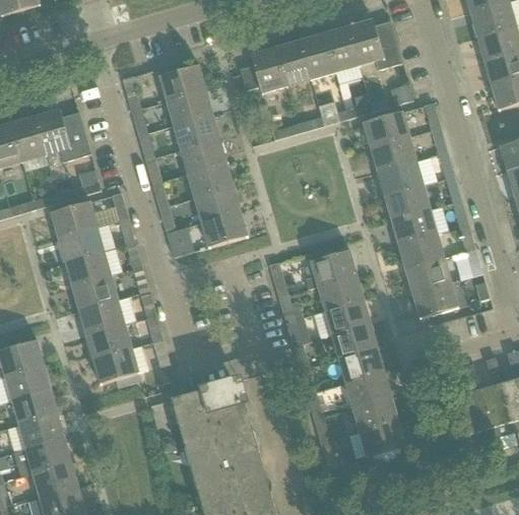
[(40,3),(39,0),(0,0),(0,10),(1,14),(40,3)]
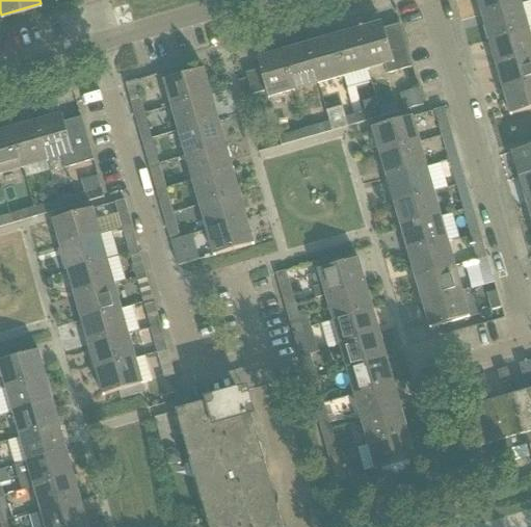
[(477,0),(480,10),(516,0),(477,0)]
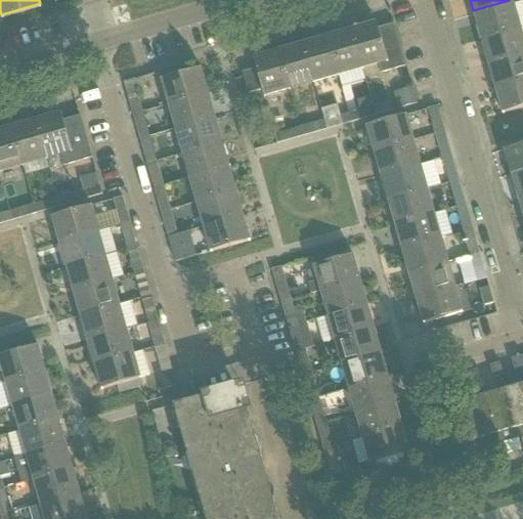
[(520,24),(513,0),(509,0),(473,10),(480,35),(520,24)]
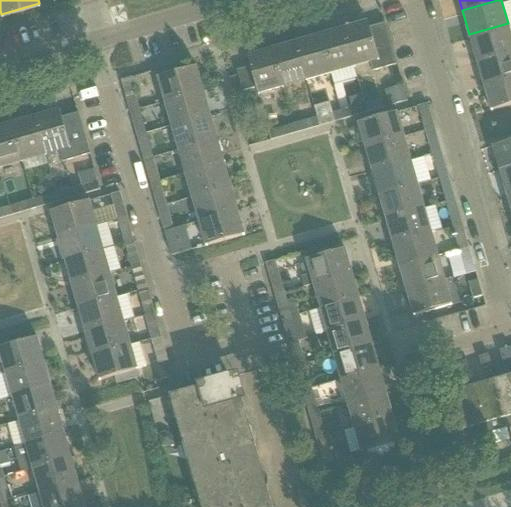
[(367,17),(342,24),(353,63),(369,58),(371,67),(396,59),(384,18),(368,22),(367,17)]
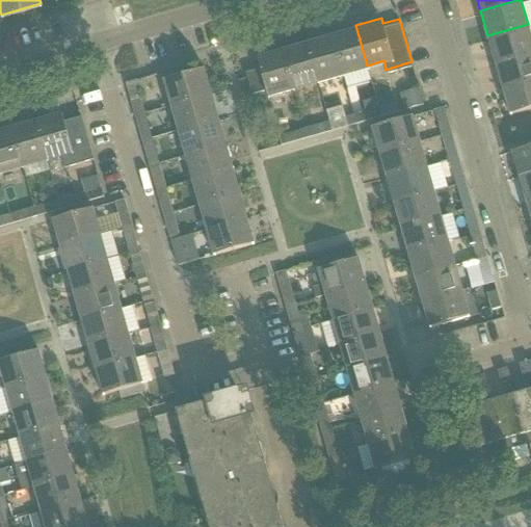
[(530,49),(530,35),(528,24),(487,35),(494,60),(530,49)]
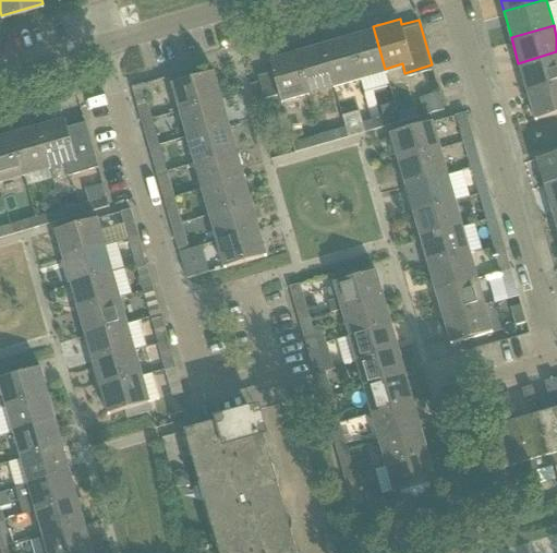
[(385,69),(373,26),(347,34),(359,76),(385,69)]
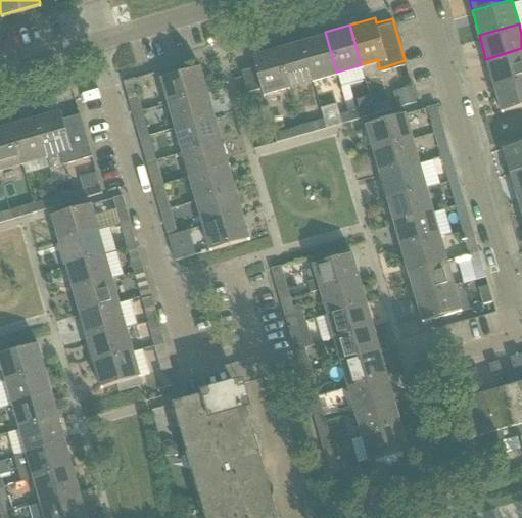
[(336,72),(325,32),(300,39),(312,79),(336,72)]
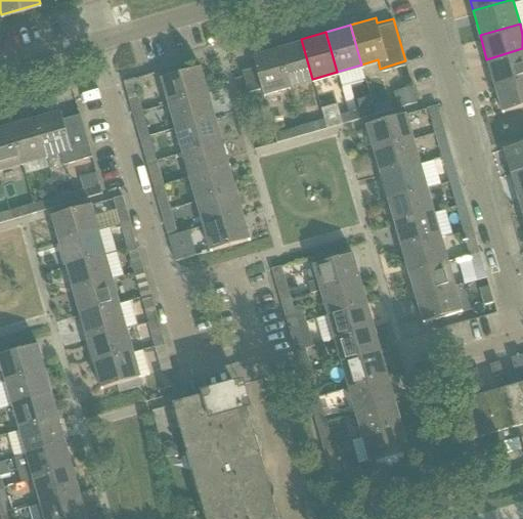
[(312,79),(301,39),(276,46),(288,86),(312,79)]
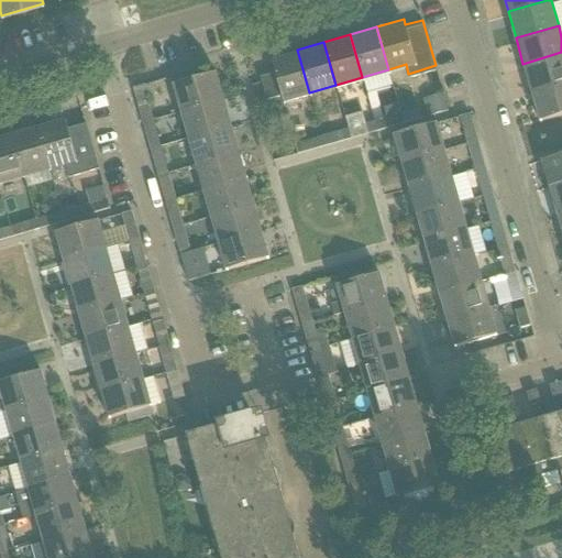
[(309,93),(297,50),(270,57),(273,68),(257,73),(265,96),(279,91),(282,100),(309,93)]
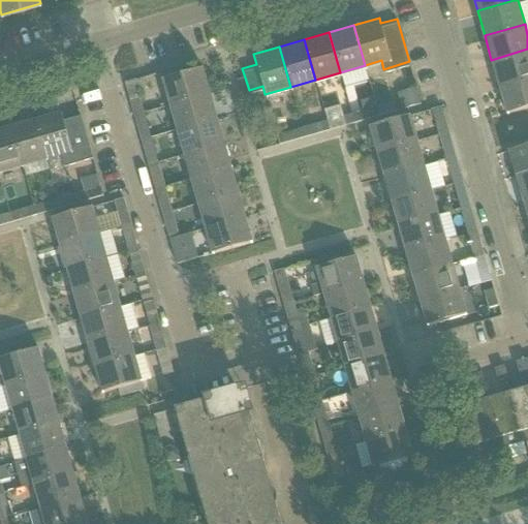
[(527,49),(491,60),(498,85),(527,75),(527,49)]
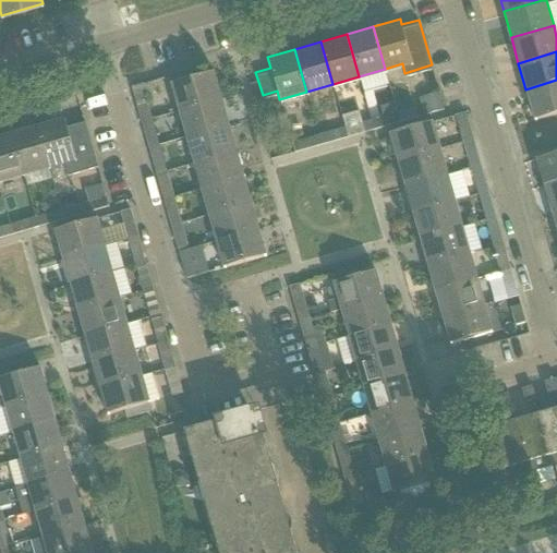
[(170,80),(178,107),(220,95),(213,68),(170,80)]
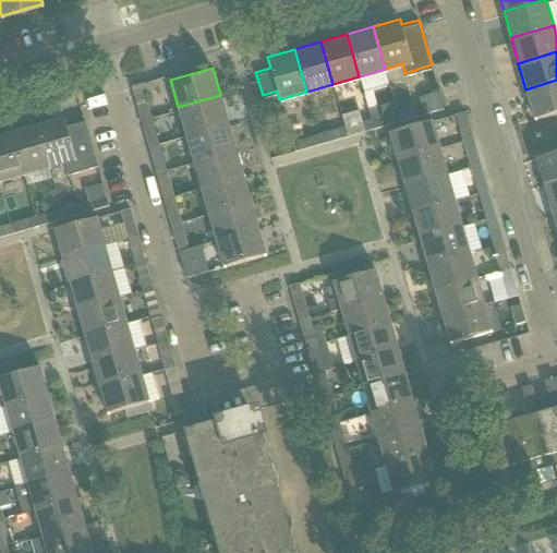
[(556,109),(556,80),(525,89),(534,116),(556,109)]
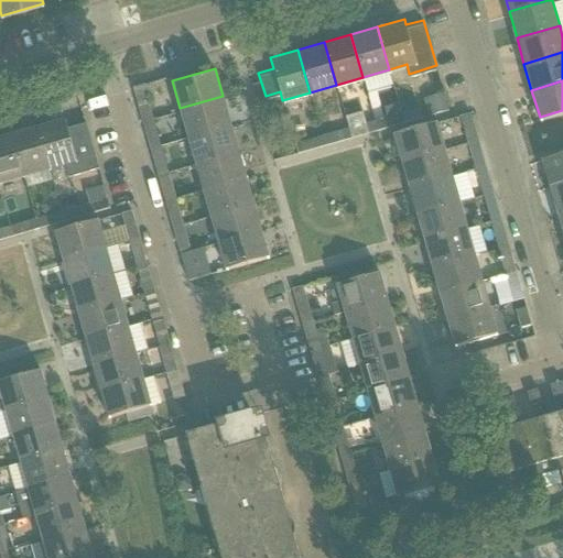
[(144,88),(134,91),(139,109),(149,106),(144,88)]
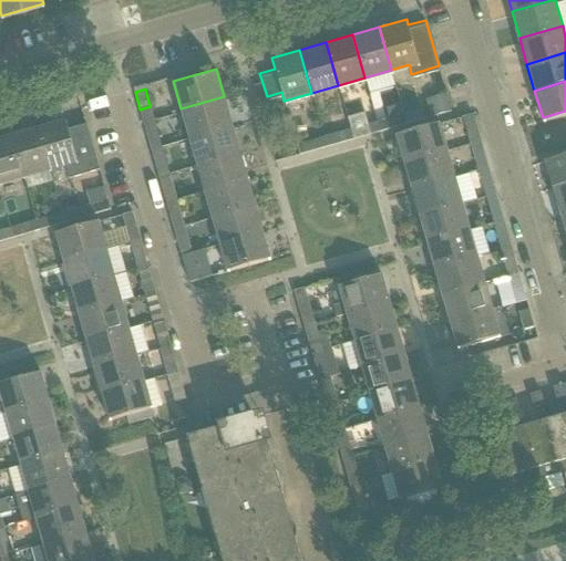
[(444,91),(425,96),(430,112),(449,107),(444,91)]
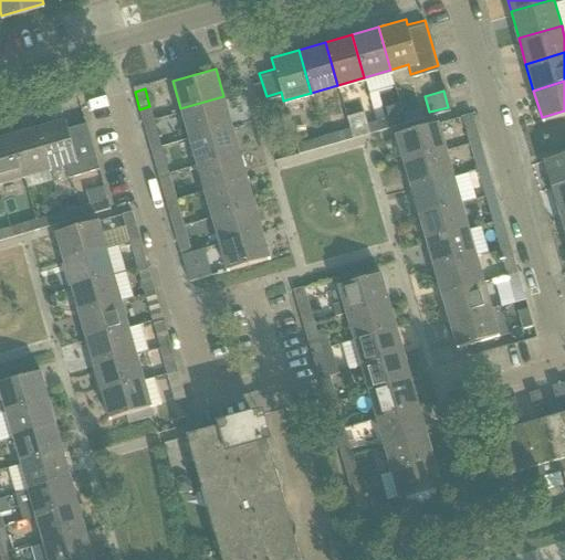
[(231,123),(223,96),(180,108),(188,135),(231,123)]
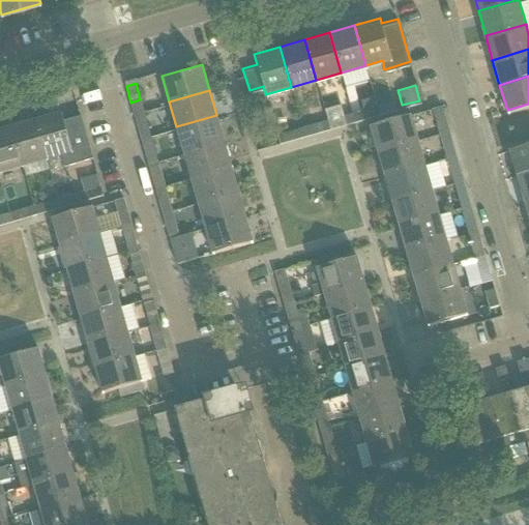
[(392,97),(376,103),(378,112),(395,107),(394,107),(392,97)]
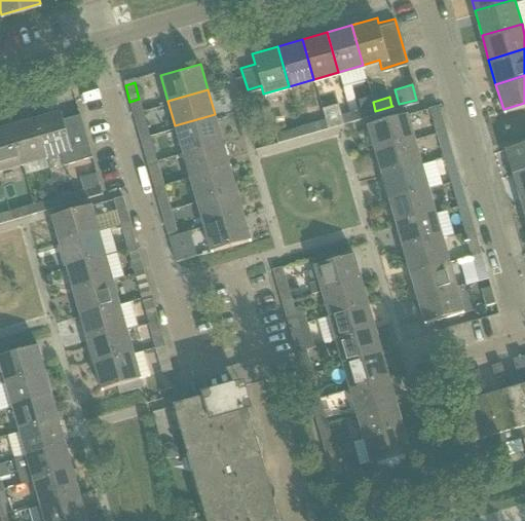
[(337,101),(321,106),(324,116),(327,125),(343,120),(337,101)]
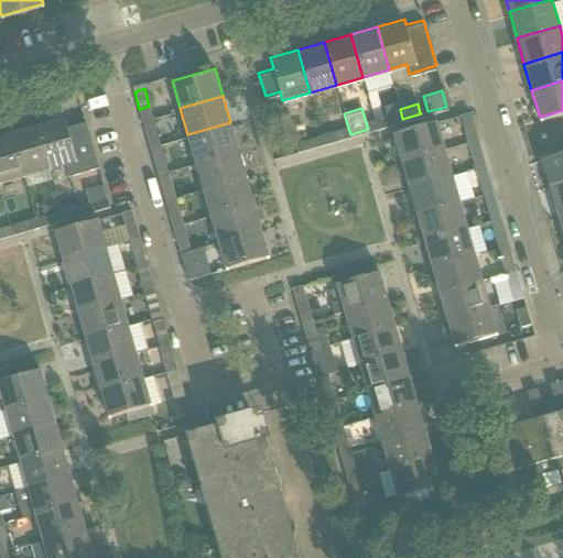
[(400,109),(383,113),(386,123),(402,119),(400,109)]
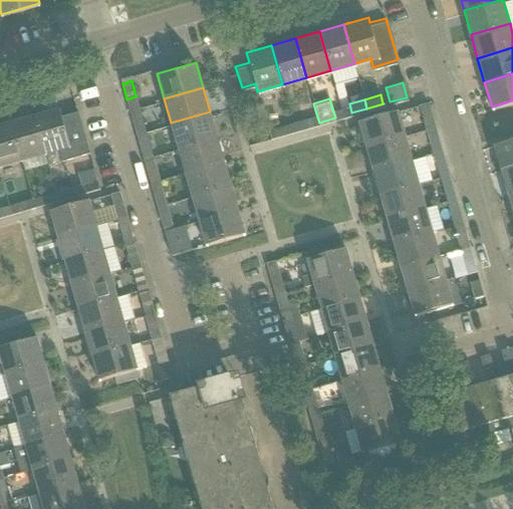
[(428,99),(419,101),(423,117),(432,115),(428,99)]
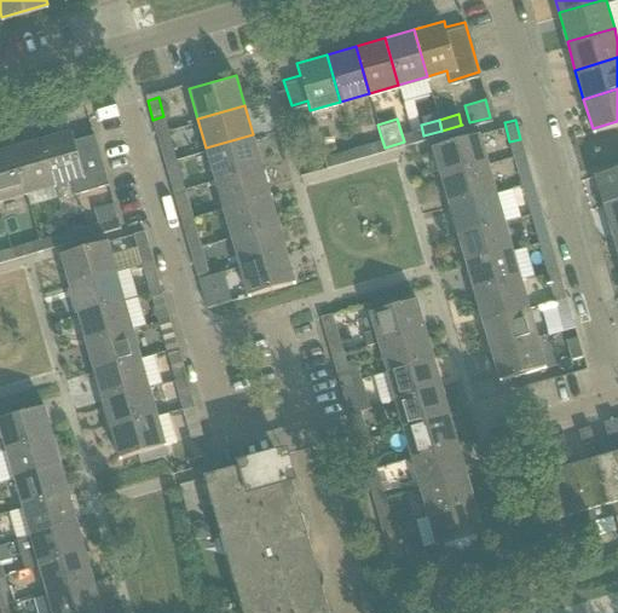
[(71,127),(41,136),(55,184),(73,179),(76,190),(108,181),(93,131),(74,137),(71,127)]
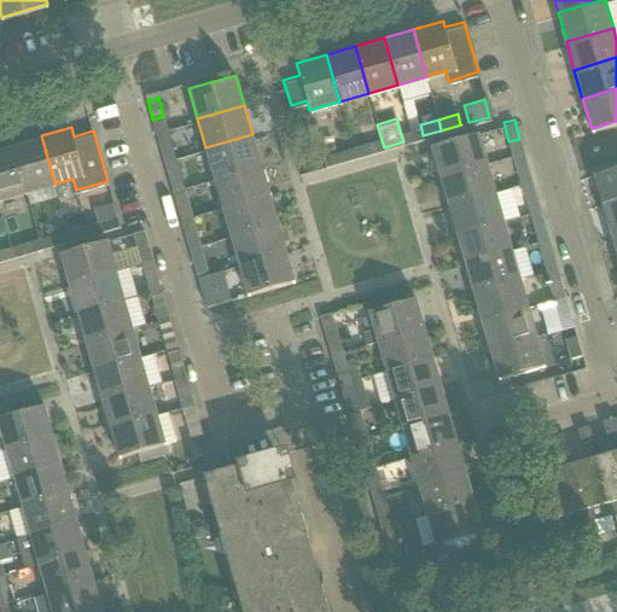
[(431,144),(440,173),(485,159),(477,129),(431,144)]
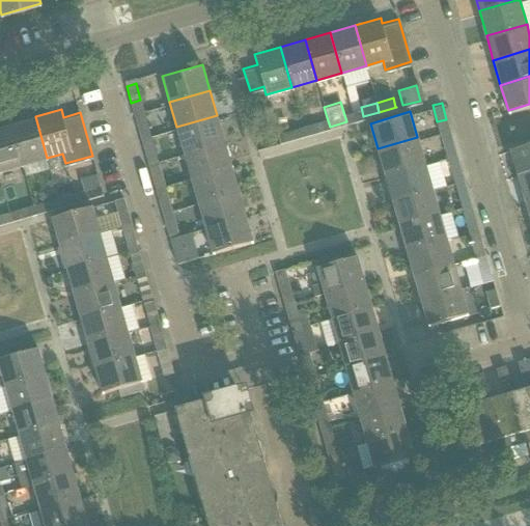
[(223,140),(217,115),(176,127),(183,151),(223,140)]
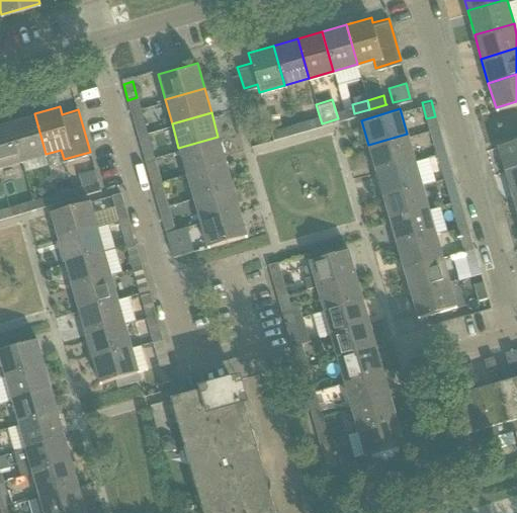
[(46,154),(34,113),(10,120),(21,161),(46,154)]
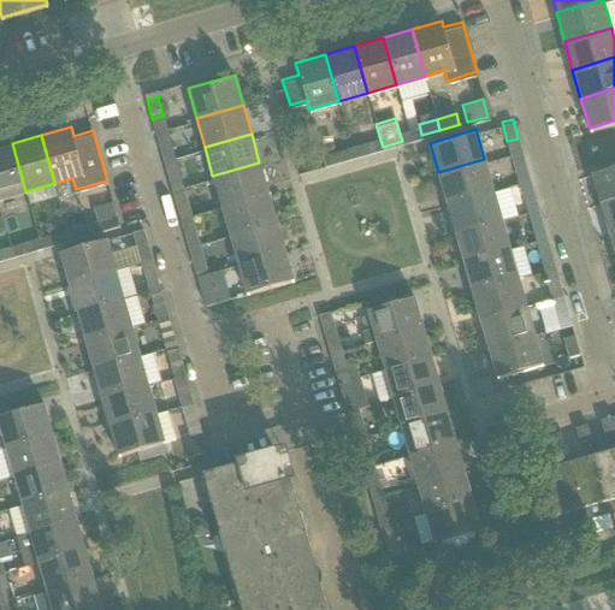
[(175,155),(169,136),(158,138),(163,159),(175,155)]
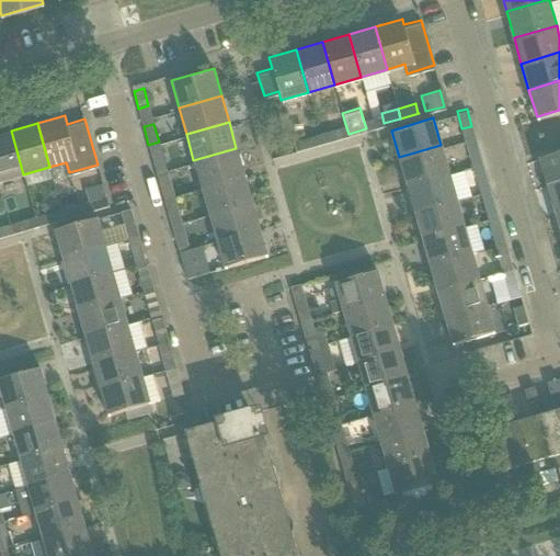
[(349,134),(345,124),(328,128),(331,138),(349,134)]
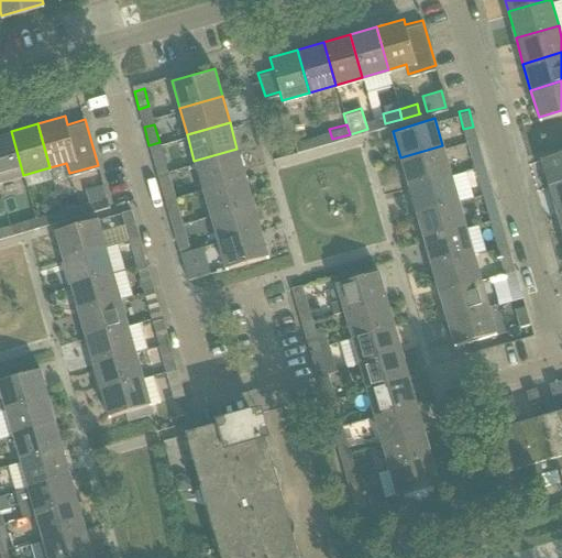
[(0,182),(23,175),(11,131),(0,134),(0,182)]
